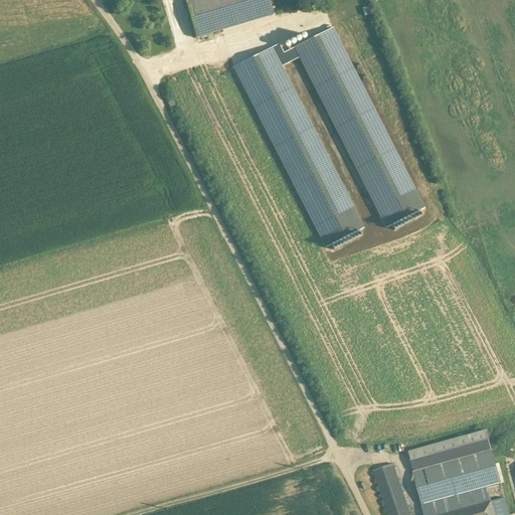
[(269,0),(185,0),(196,38),(274,15),(269,0)]
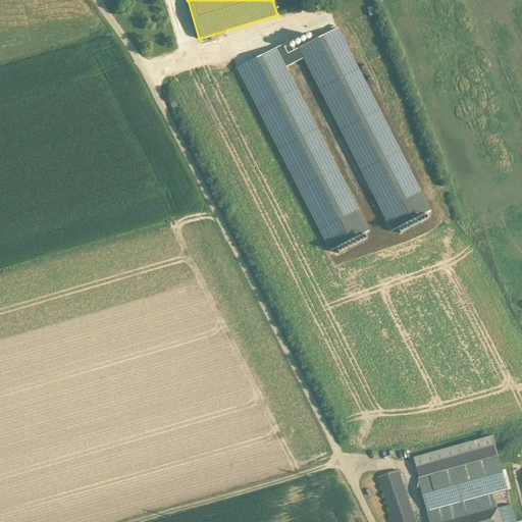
[(282,47),(237,70),(330,254),(370,233),(286,70),(304,61),(392,235),(431,214),(337,31),(288,56),(282,47)]
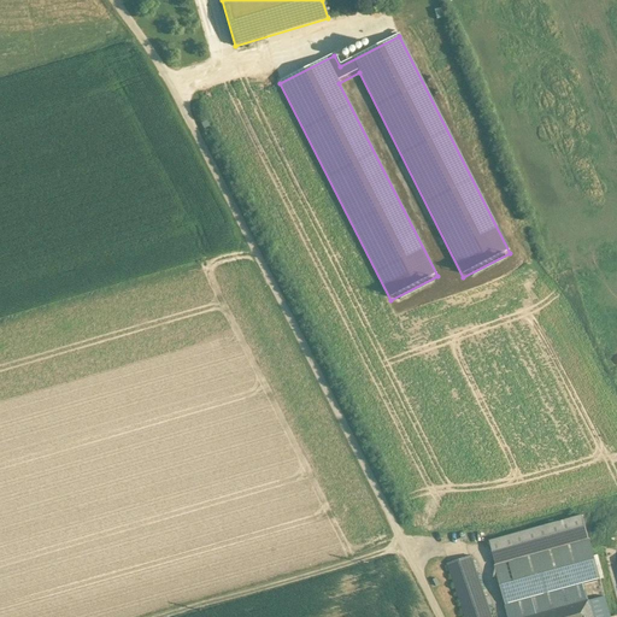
[(489,542),(495,565),(588,539),(582,516),(489,542)]
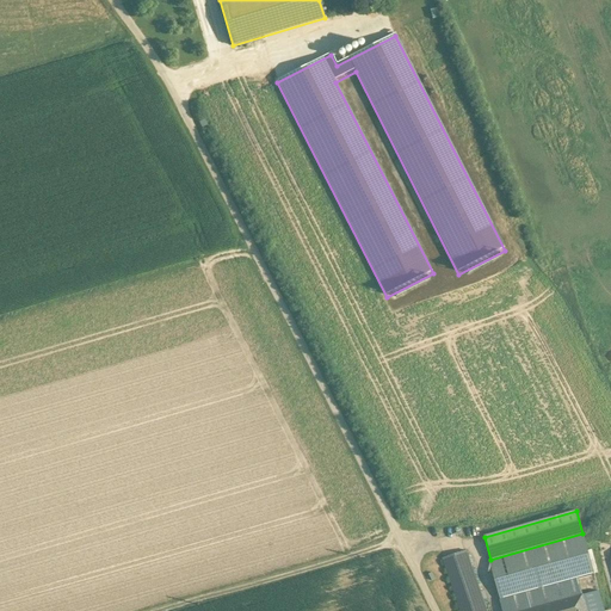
[(582,534),(491,560),(503,600),(532,592),(579,580),(594,575),(582,534)]
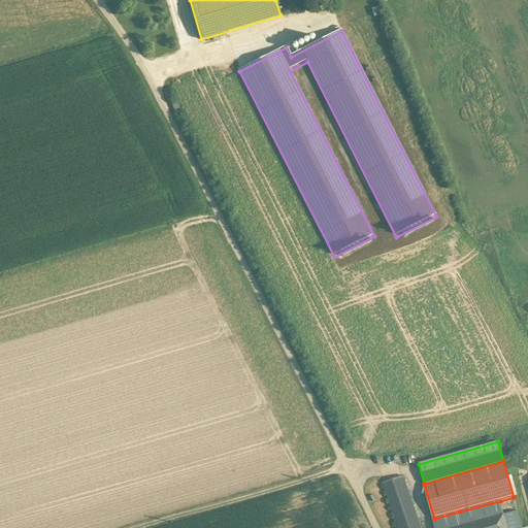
[(397,522),(417,516),(403,476),(384,484),(397,522)]
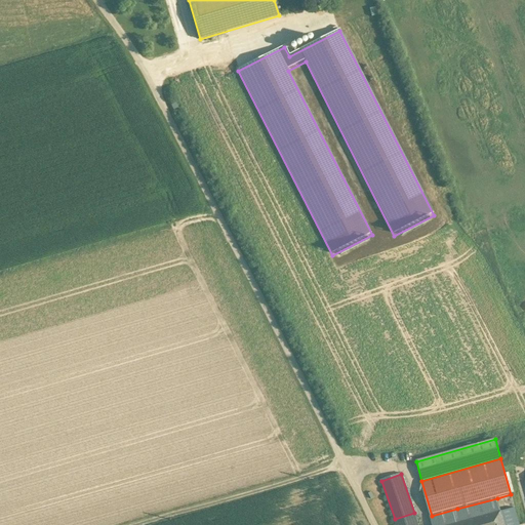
[(457,509),(460,523),(500,512),(497,498),(457,509)]
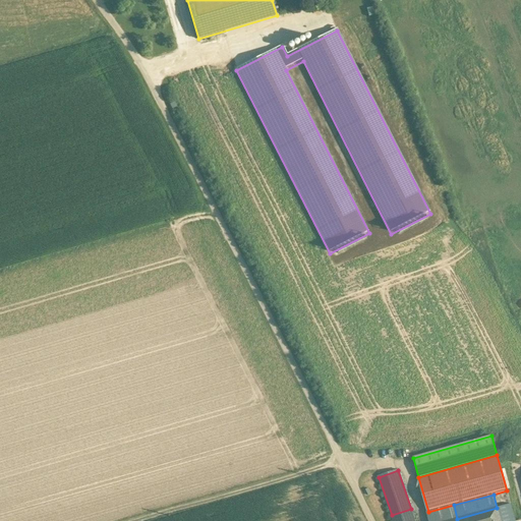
[(515,520),(511,504),(497,508),(500,520),(515,520)]
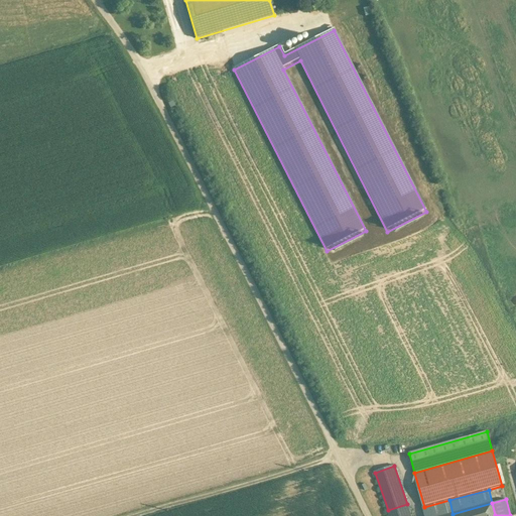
[(449,500),(424,507),(426,515),(443,515),(453,514),(449,500)]
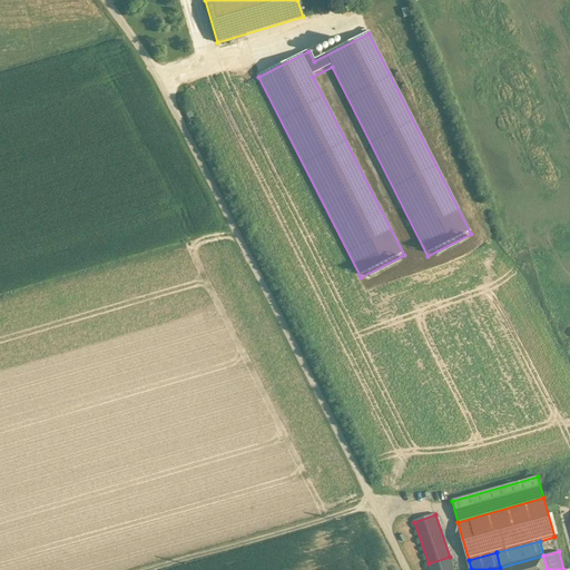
[(547,569),(543,556),(500,568),(490,569),(547,569)]
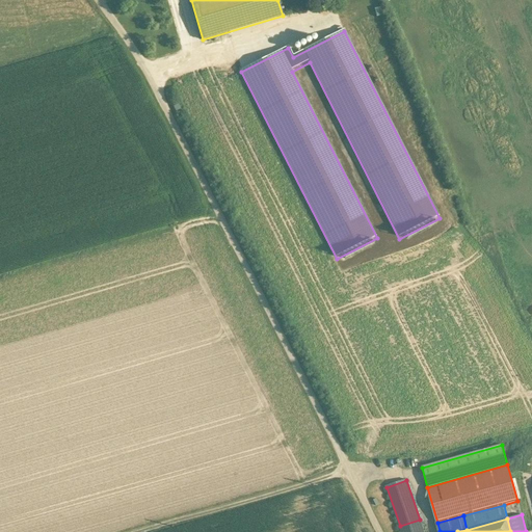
[(423,531),(420,520),(400,526),(401,531),(423,531)]
